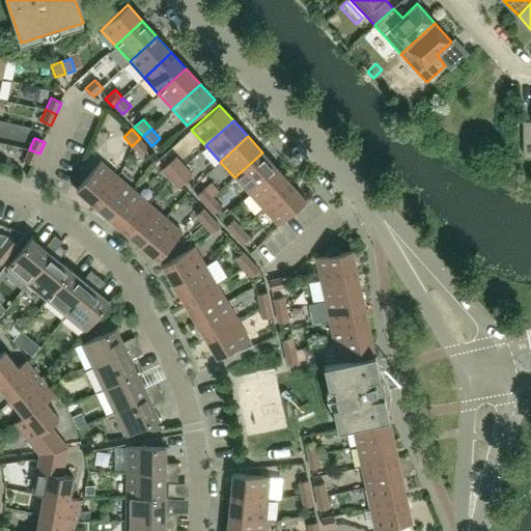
[(148,147),(140,138),(132,146),(140,156),(148,147)]
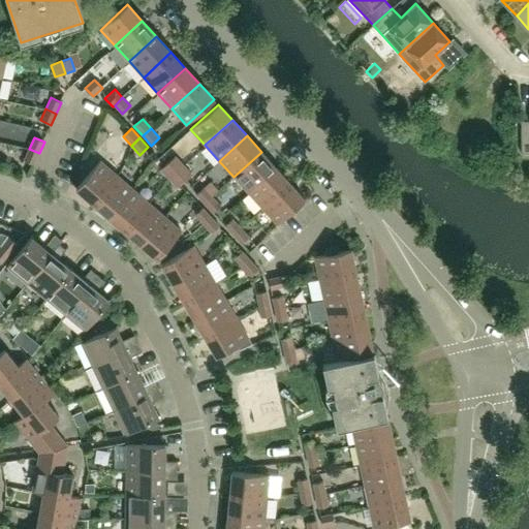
[(34,164),(39,153),(29,149),(24,160),(34,164)]
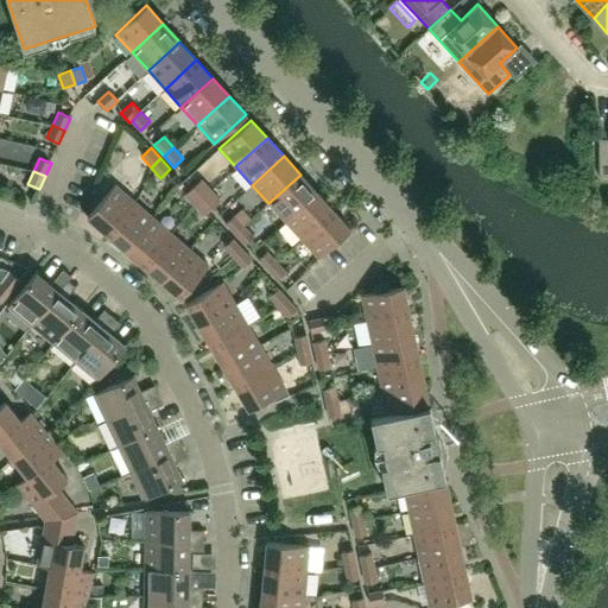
[(285,221),(317,192),(301,175),(268,203),(285,221)]
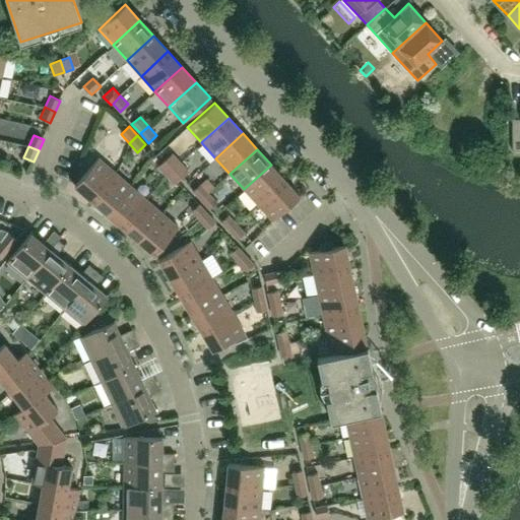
[(181,163),(173,153),(166,159),(174,169),(181,163)]
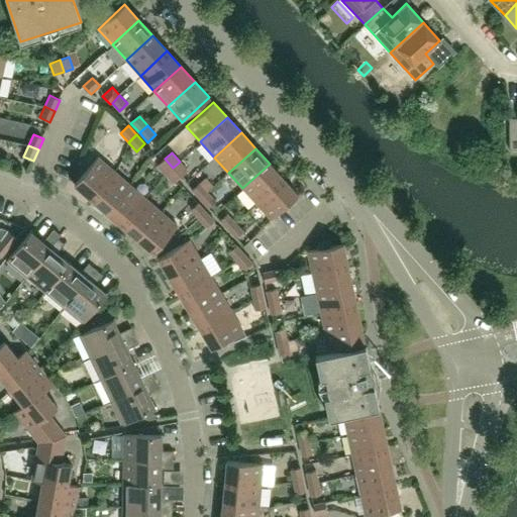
[(90,198),(114,171),(98,158),(74,185),(90,198)]
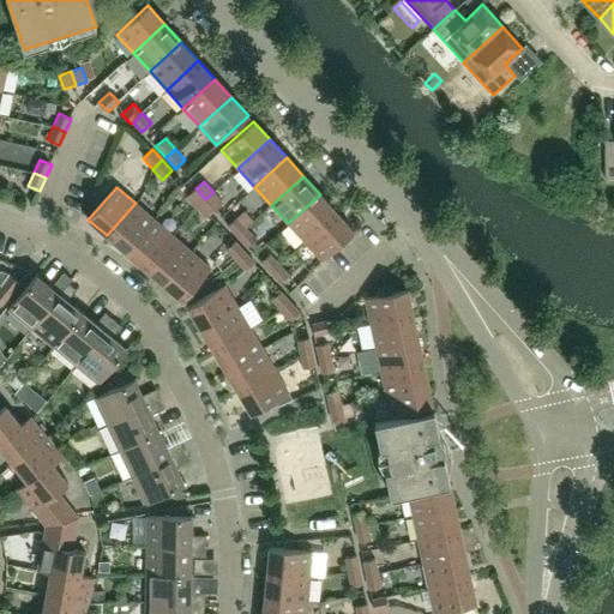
[(205,199),(196,188),(187,197),(197,208),(205,199)]
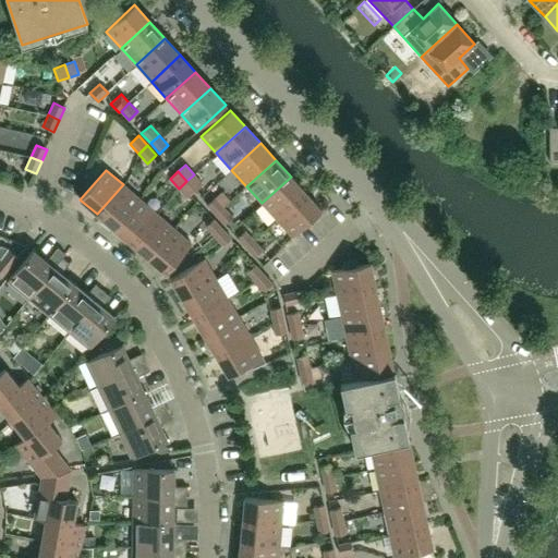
[(203,184),(194,174),(186,181),(195,191),(203,184)]
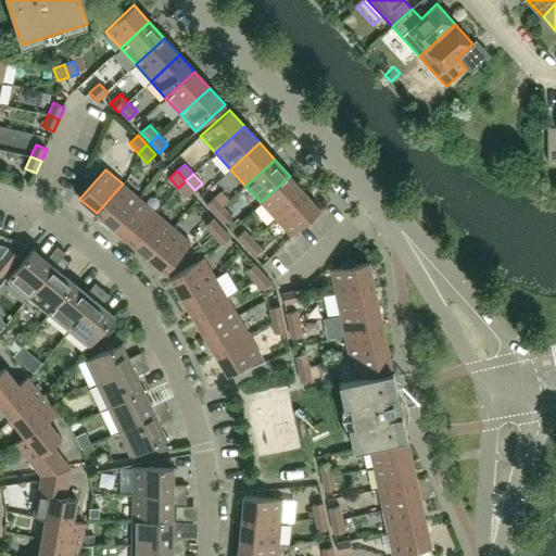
[(276,219),(305,192),(290,176),(261,202),(276,219)]
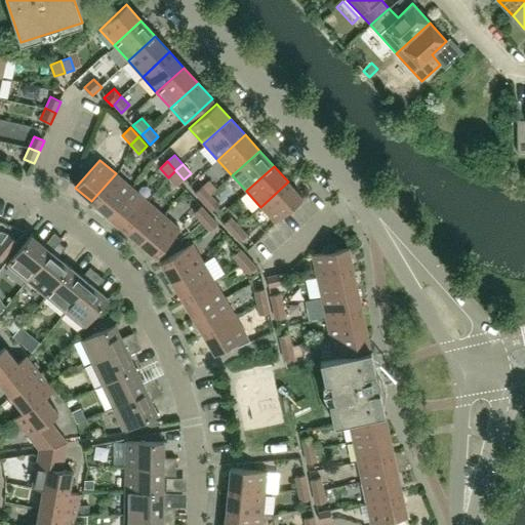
[(184,179),(175,170),(168,177),(176,187),(184,179)]
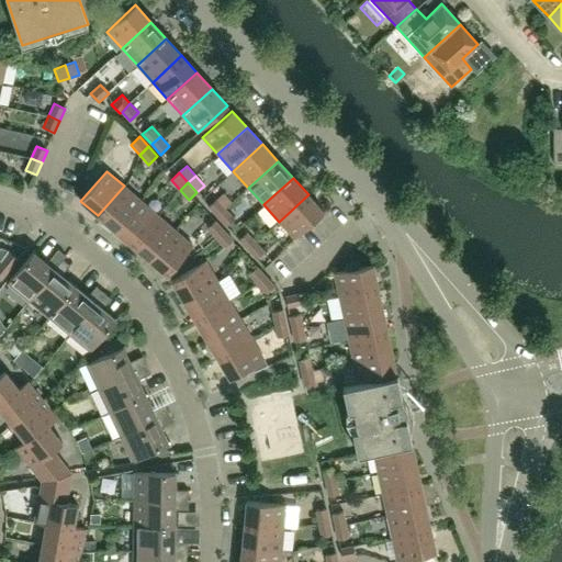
[(115,231),(141,201),(124,186),(98,215),(115,231)]
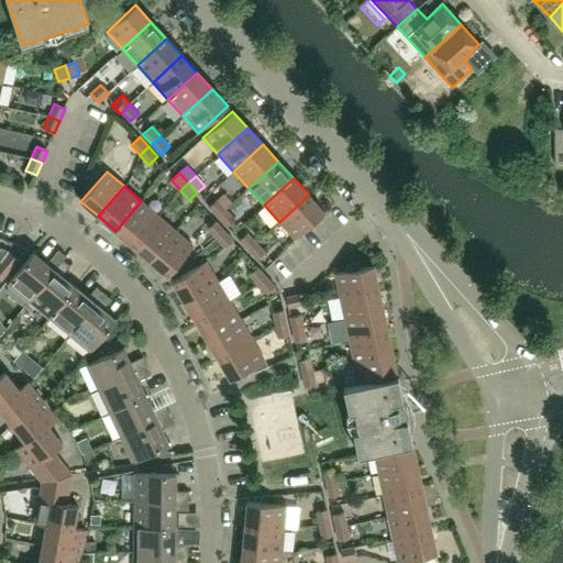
[(295,239),(324,212),(309,195),(279,222),(295,239)]
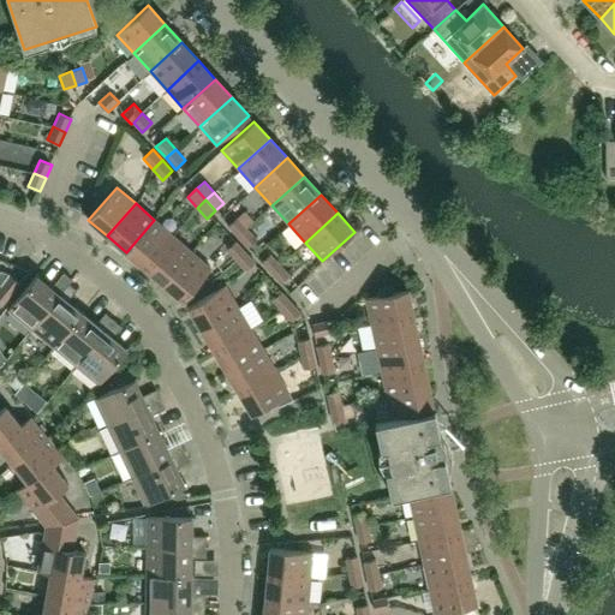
[(228,227),(238,237),(248,228),(238,218),(228,227)]
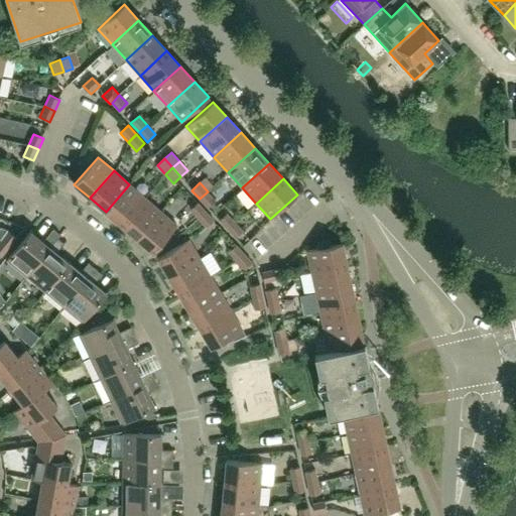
[(121,226),(145,198),(129,184),(106,212),(121,226)]
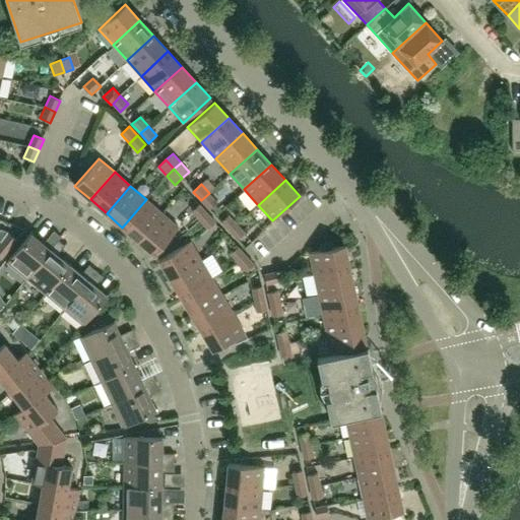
[(217,202),(209,193),(201,200),(209,209),(217,202)]
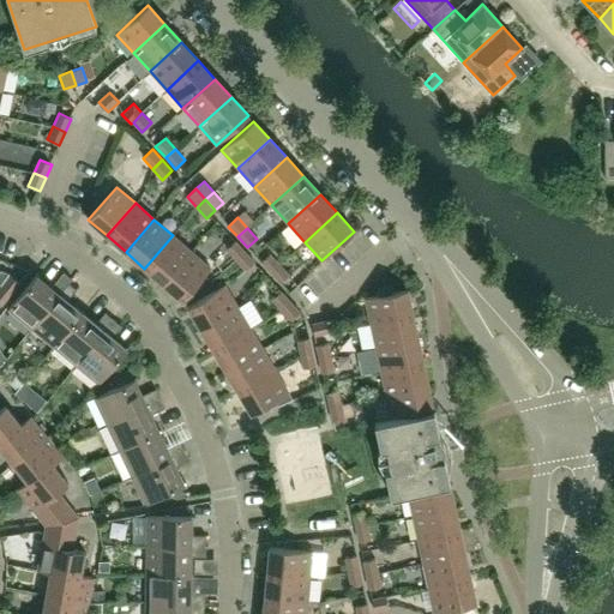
[(163,284),(192,252),(173,235),(144,269),(163,284)]
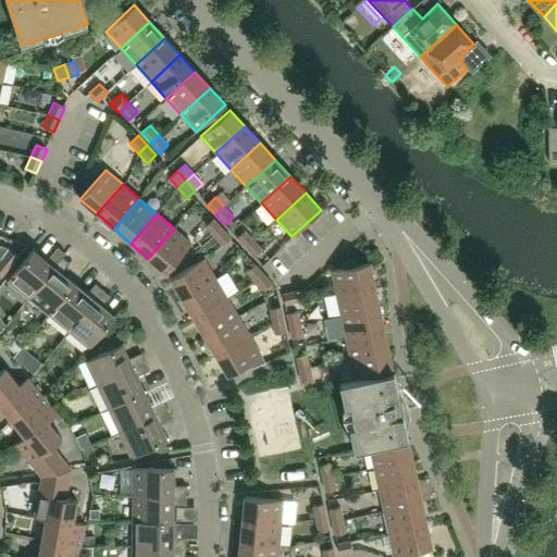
[(205,226),(213,236),(223,227),(214,218),(205,226)]
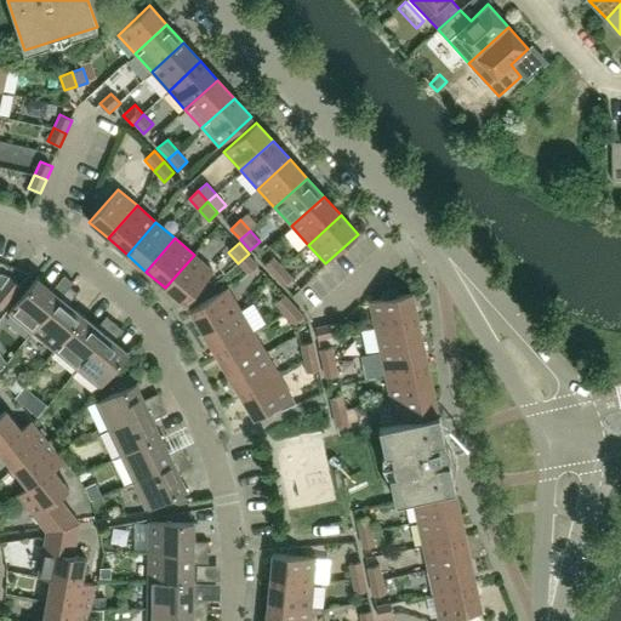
[(258,266),(249,254),(238,263),(249,274),(258,266)]
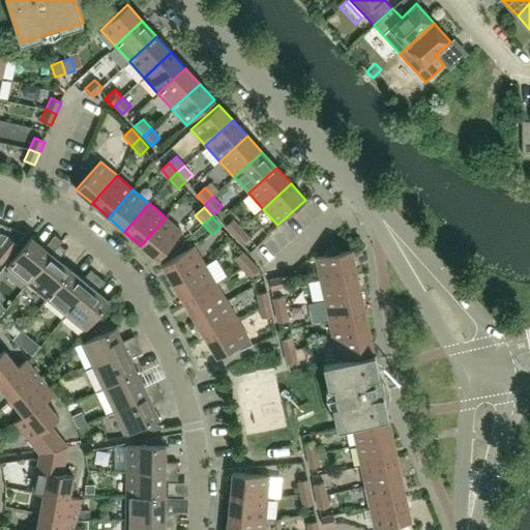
[(157,260),(181,232),(166,217),(141,245),(157,260)]
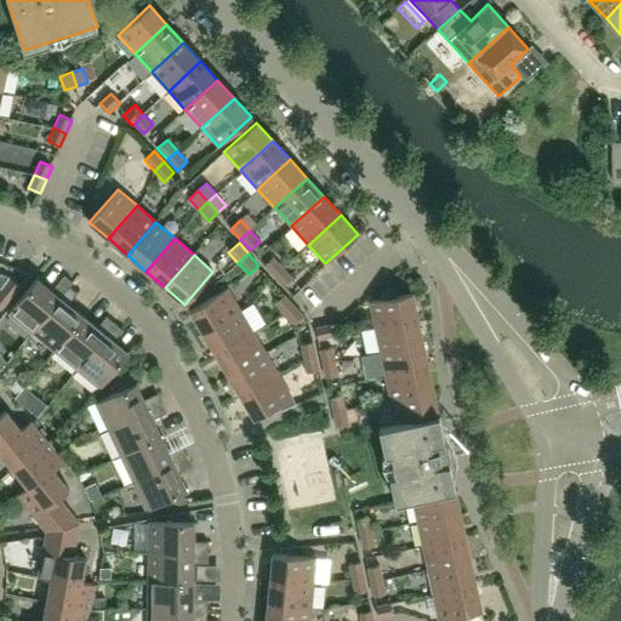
[(263,266),(273,277),(283,267),(273,256),(263,266)]
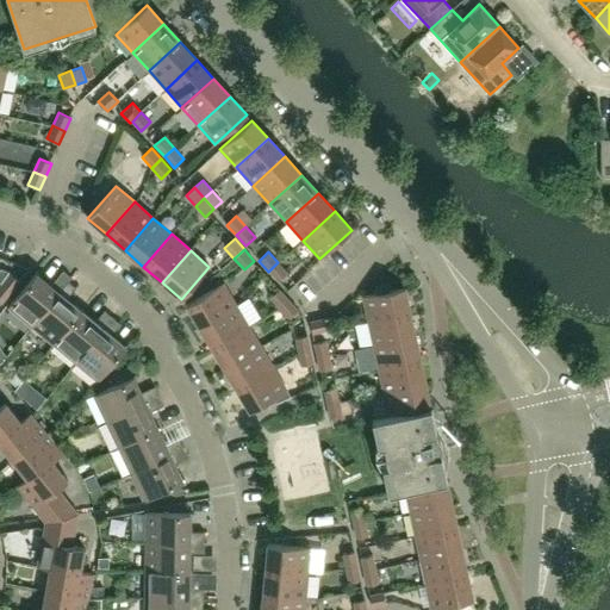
[(287,273),(278,262),(268,272),(278,281),(287,273)]
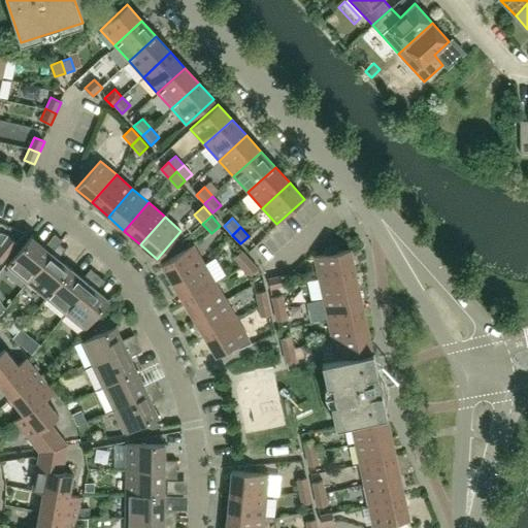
[(62,240),(55,234),(44,248),(31,236),(7,266),(27,282),(51,253),(52,252),(59,243),(62,240)]
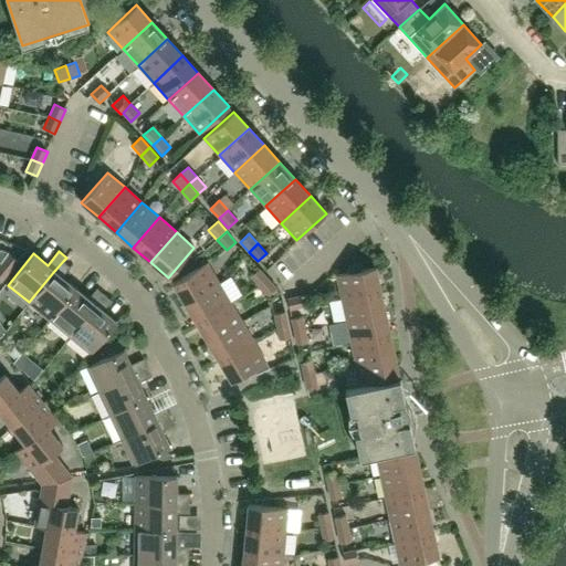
[(9,253),(1,264),(11,272),(19,261),(9,253)]
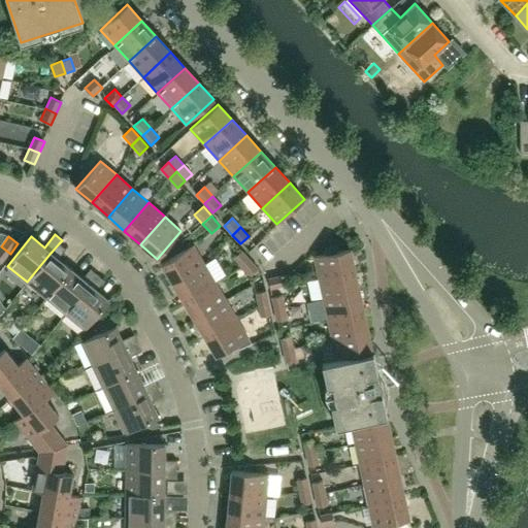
[(46,298),(70,269),(58,259),(66,249),(59,243),(52,252),(51,253),(27,282),(46,298)]
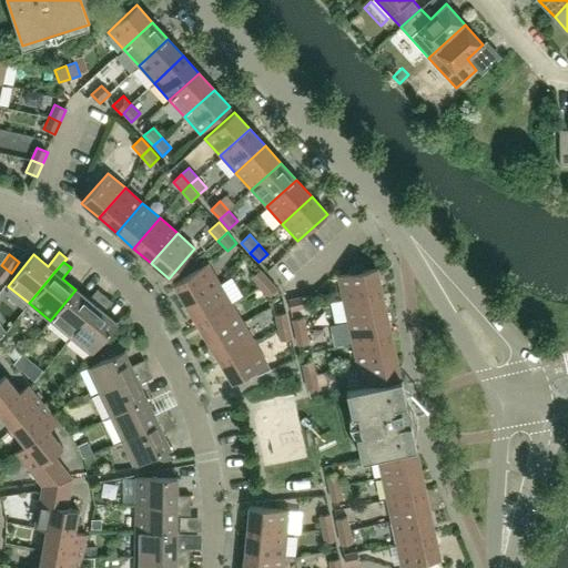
[(185,304),(220,283),(208,263),(173,284),(185,304)]
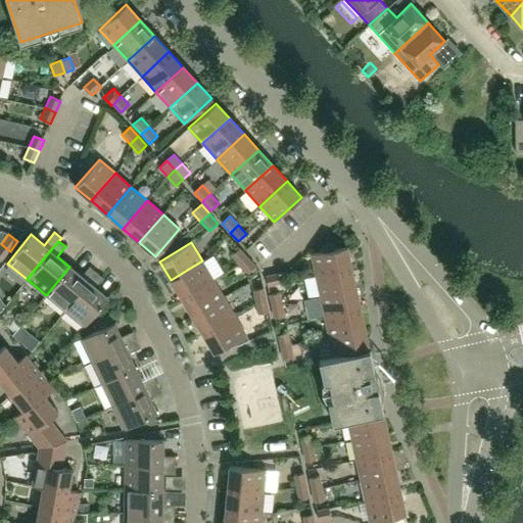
[(0,258),(2,260),(10,251),(1,244),(0,244),(0,258)]
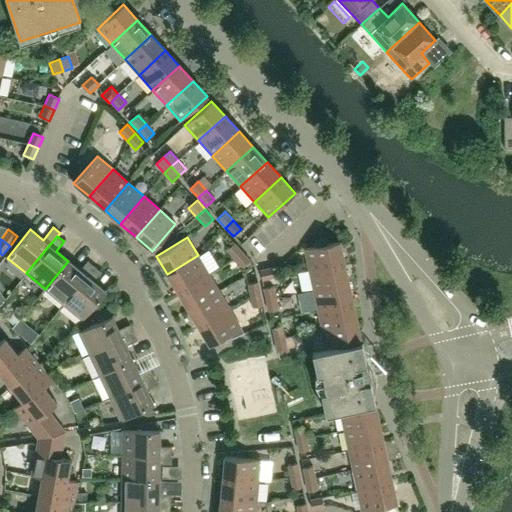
[(344,261),(339,241),(304,249),(309,269),(344,261)]
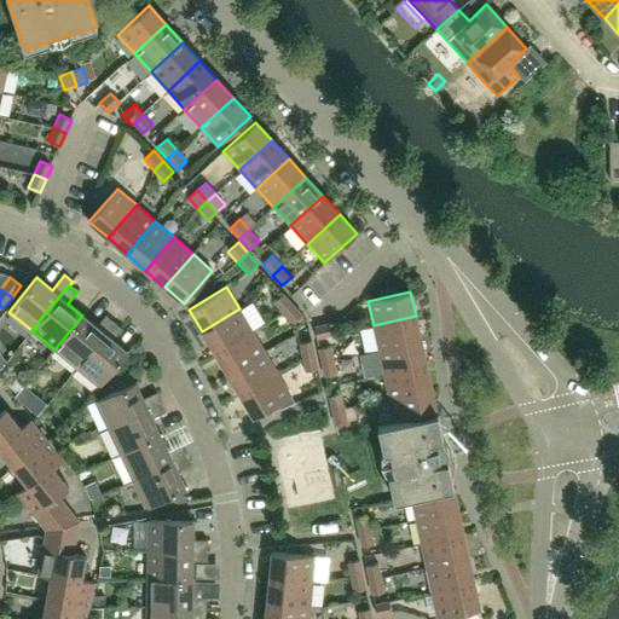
[(273,302),(283,313),(293,304),(283,294),(273,302)]
